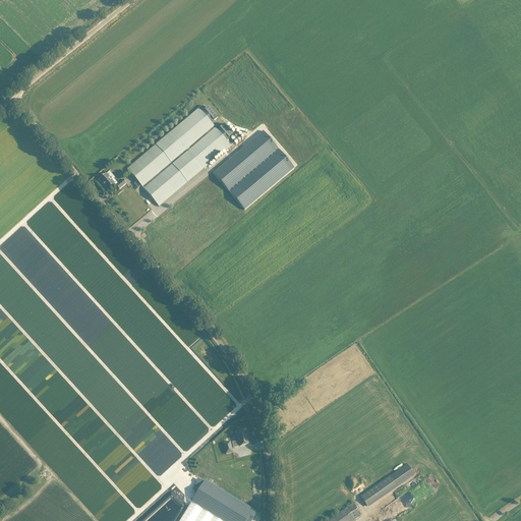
[(199,108),(127,169),(137,181),(134,184),(138,188),(141,186),(159,207),(233,143),(229,139),(233,136),(223,124),(219,127),(214,121),(218,118),(209,108),(205,111),(201,107),(200,107),(201,108),(199,109),(199,108)]
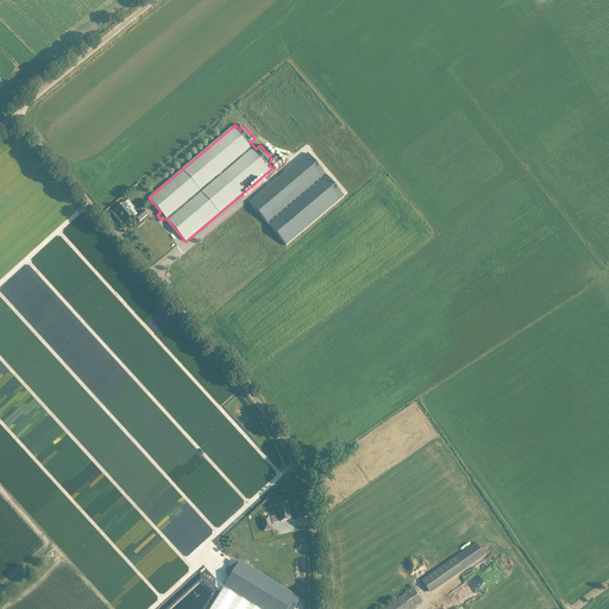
[(301,149),(281,167),(286,171),(305,154),(301,149)]
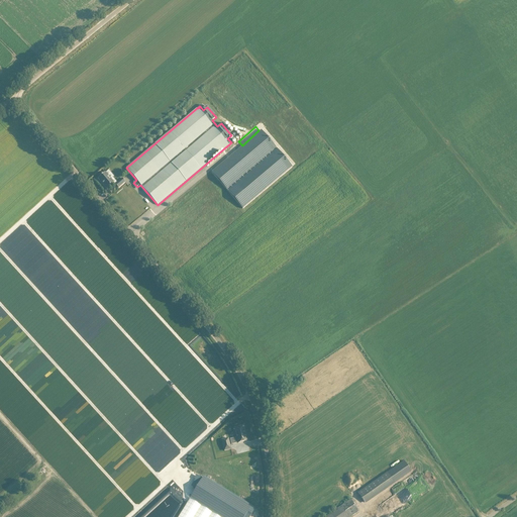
[(262,130),(212,173),(242,209),(292,167),(262,130)]
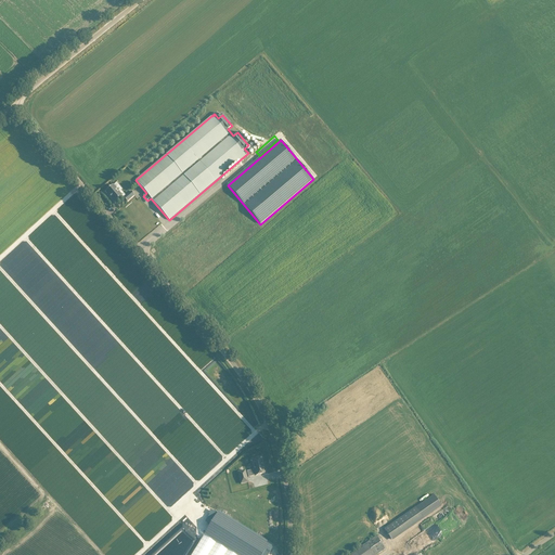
[(113,185),(104,192),(114,203),(121,196),(113,185)]
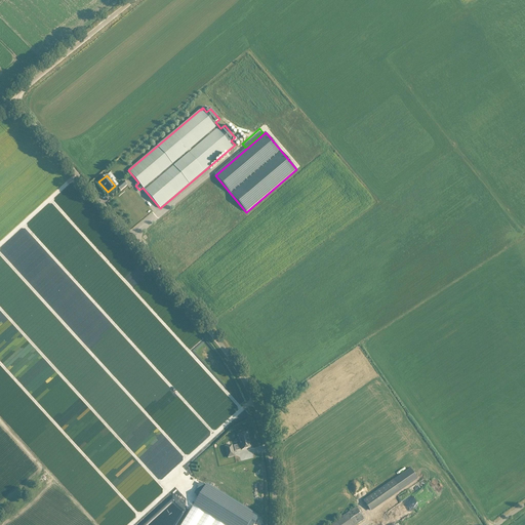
[(123,182),(116,188),(120,192),(126,186),(123,182)]
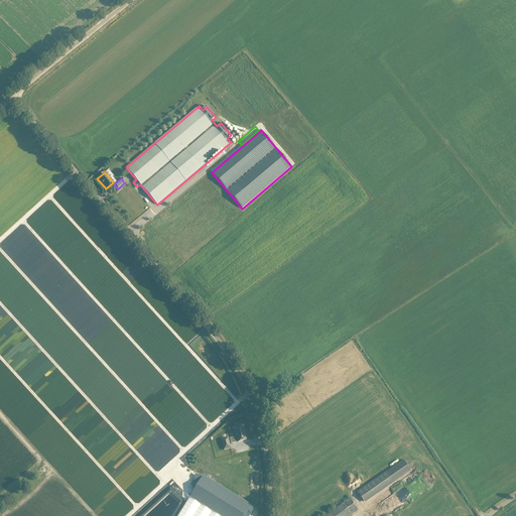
[(238,442),(246,440),(243,425),(234,427),(236,427),(237,431),(235,432),(236,436),(230,438),(231,443),(236,442),(236,441),(237,441),(238,442)]
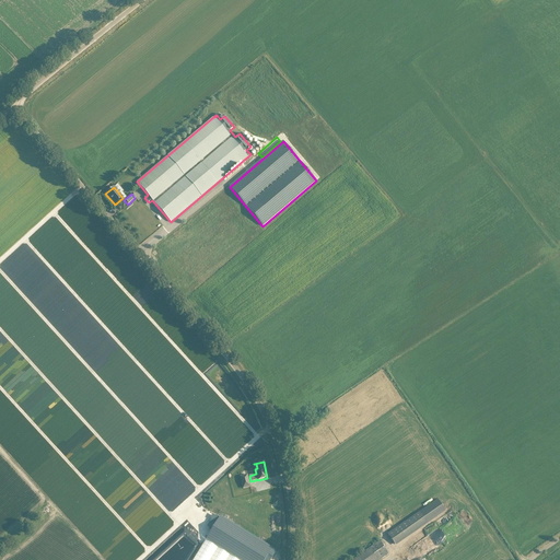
[(243,489),(251,487),(249,481),(247,482),(247,479),(242,480),(243,489)]
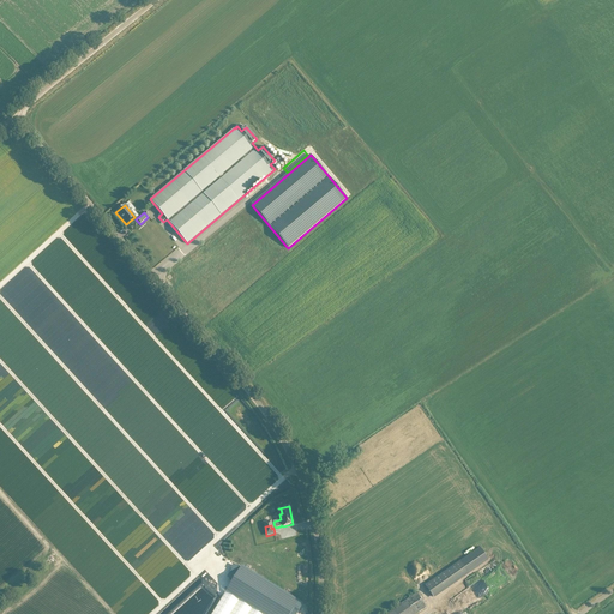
[(480,547),(459,561),(425,585),(429,593),(428,594),(429,595),(431,594),(434,599),(489,560),(480,547)]
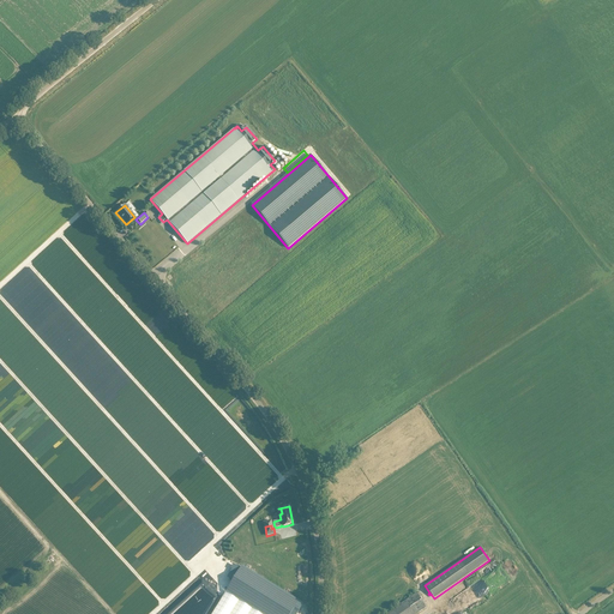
[(296,613),(302,605),(241,566),(226,591),(262,613),(296,613)]
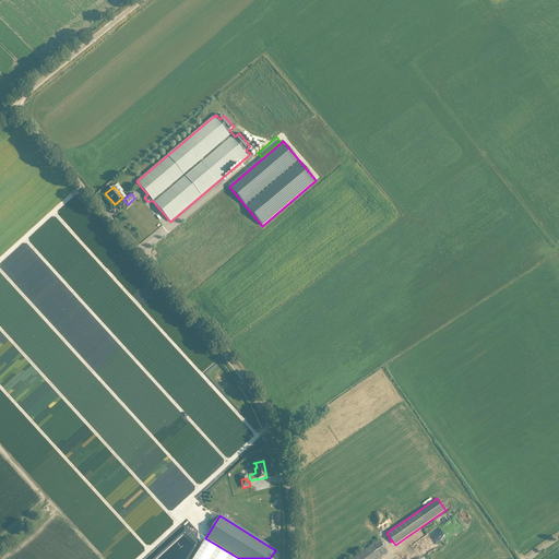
[(379,540),(351,558),(379,558),(388,554),(385,550),(390,547),(382,537),(379,540)]
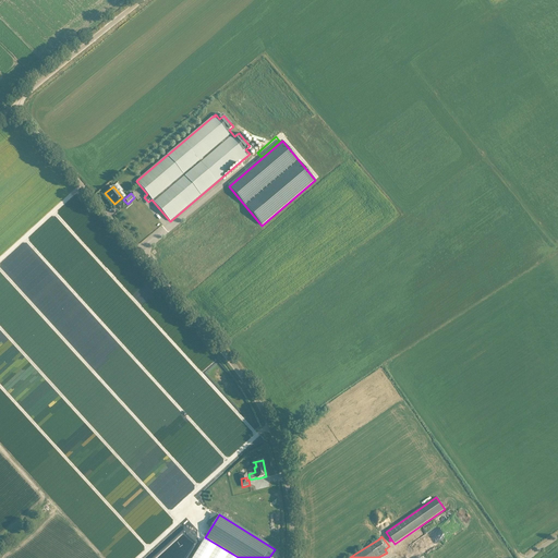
[(233,557),(204,540),(192,557),(233,557)]
